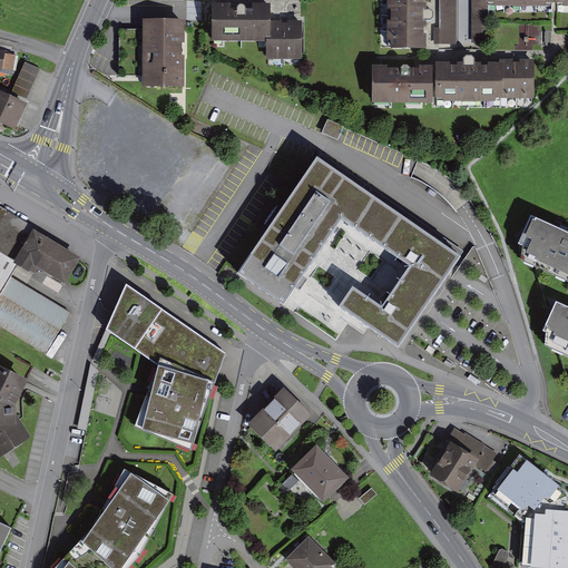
[(388,0),(388,42),(420,43),(420,0),(388,0)]
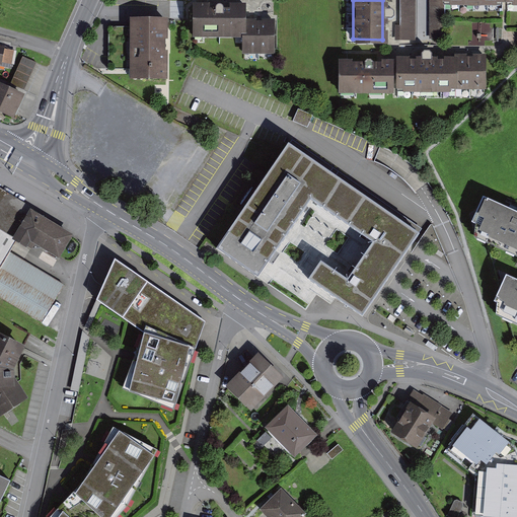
[(413,0),(397,0),(397,44),(413,44),(413,0)]
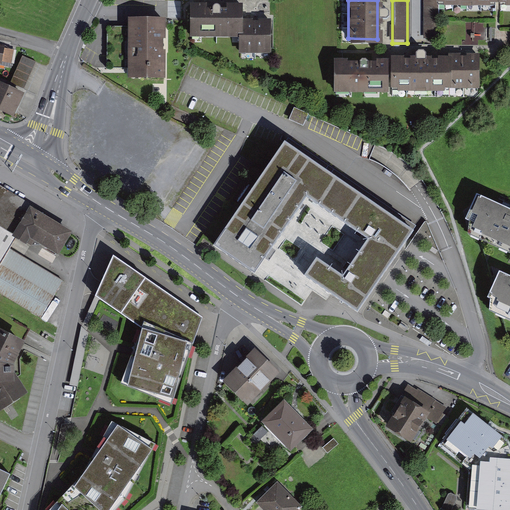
[(434,0),(422,0),(422,39),(435,39),(434,0)]
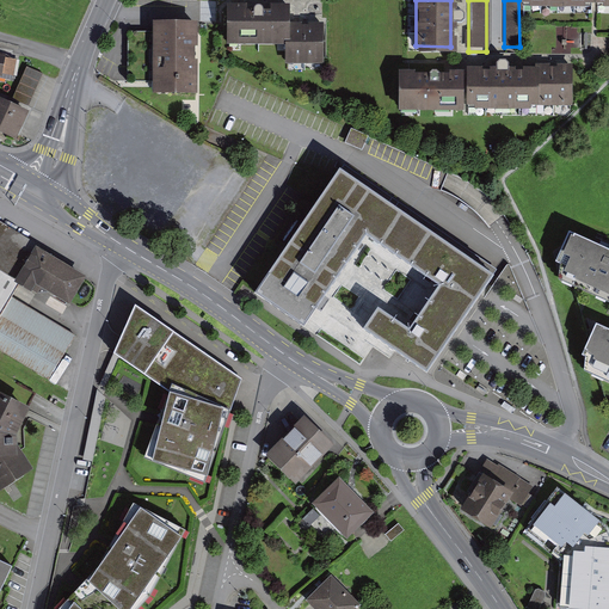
[(227,11),(228,44),(284,43),(284,26),(284,10),(227,11)]
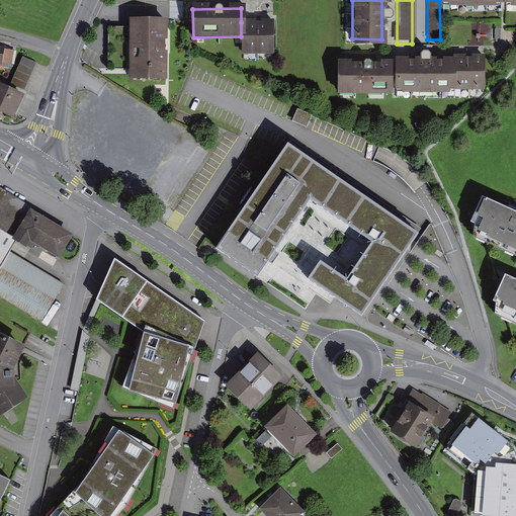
[(241,22),(241,36),(242,52),(274,51),(273,22),(241,22)]
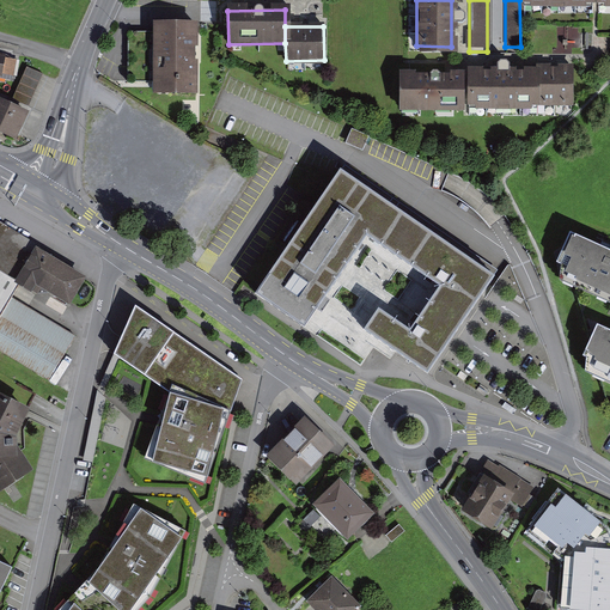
[(166,102),(208,102),(208,28),(165,28),(165,40),(129,38),(129,87),(166,87),(166,102)]
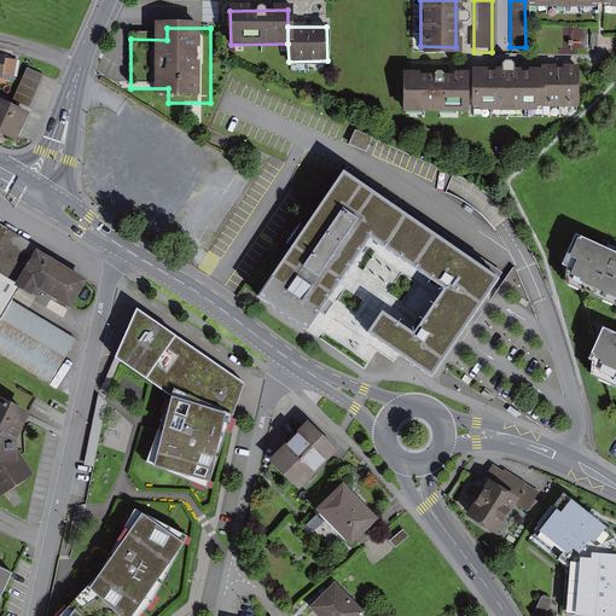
[(27,64),(12,100),(29,106),(44,71),(27,64)]
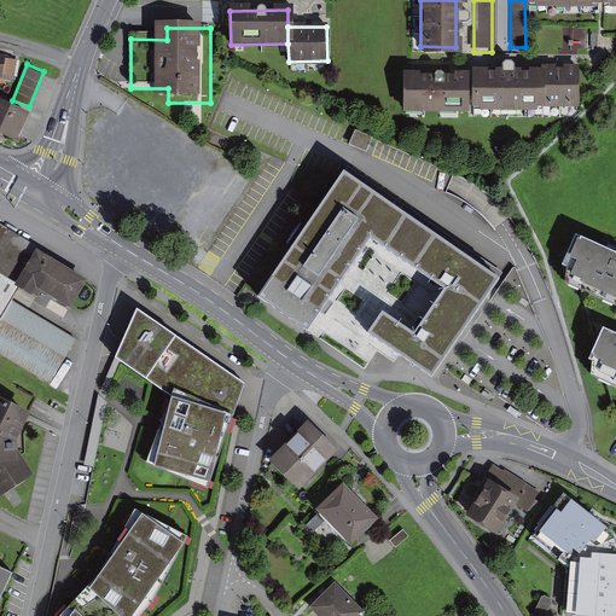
[(576,73),(542,74),(542,103),(576,103),(576,73)]
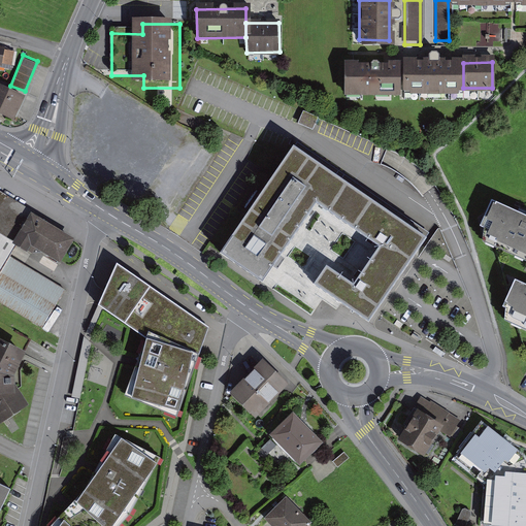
[(344,63),(343,91),(397,91),(397,64),(344,63)]
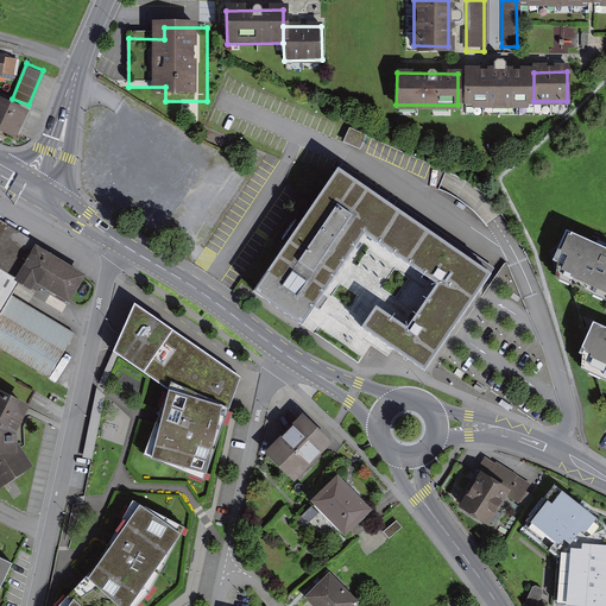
[(467,73),(468,106),(534,106),(534,101),(534,73),(467,73)]
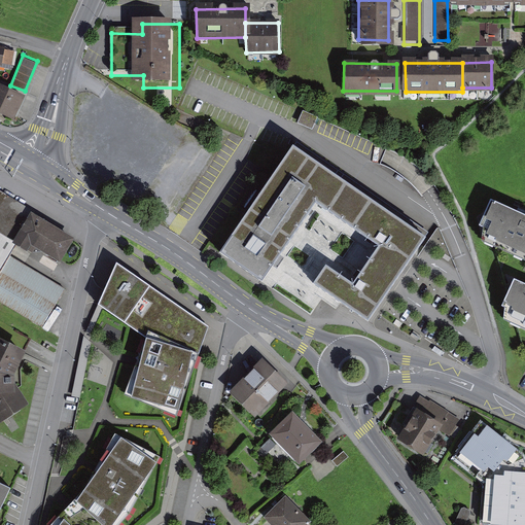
[(0,114),(11,120),(22,98),(0,88),(0,114)]
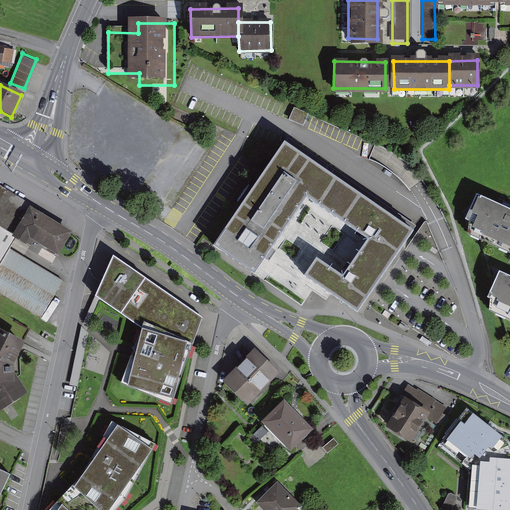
[(307,116),(292,109),(287,121),(302,127),(307,116)]
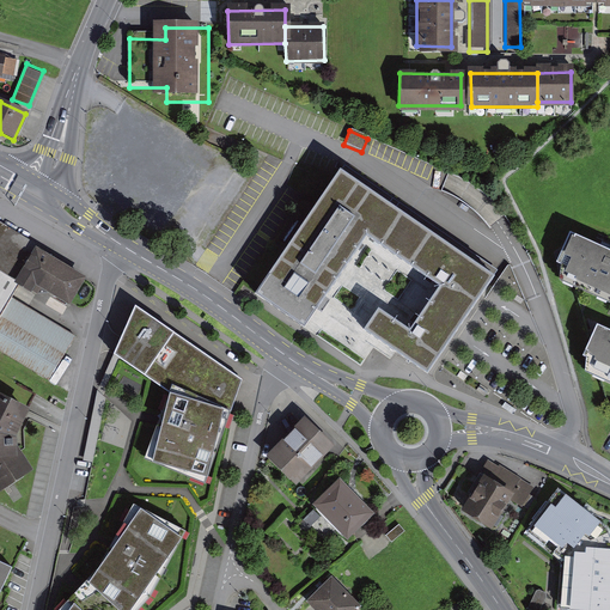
[(516,130),(493,132),(493,142),(500,141),(500,144),(516,144),(516,130)]
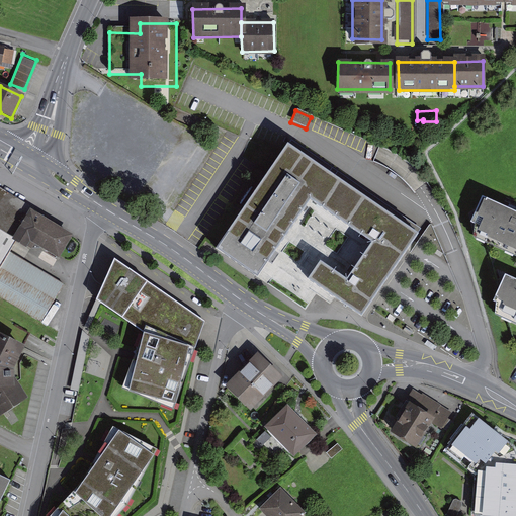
[(212,251),(255,279),(270,257),(311,197),(313,199),(372,239),(367,246),(345,278),(320,261),(309,278),(335,295),(360,313),(393,264),(416,230),(356,189),(331,171),(286,142),(276,157),(212,251)]
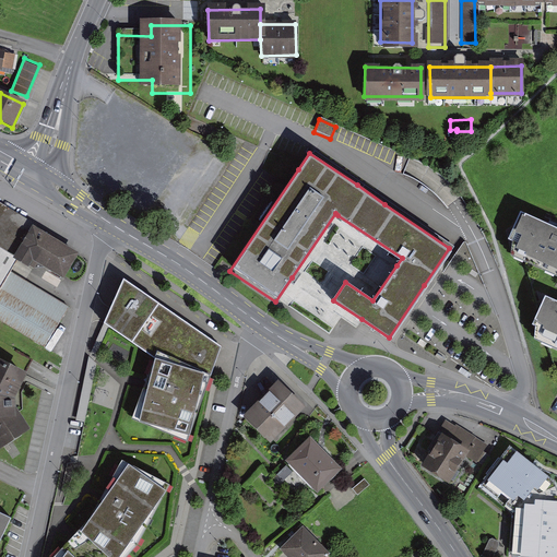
[(0,285),(9,270),(20,253),(36,225),(0,203),(0,285)]
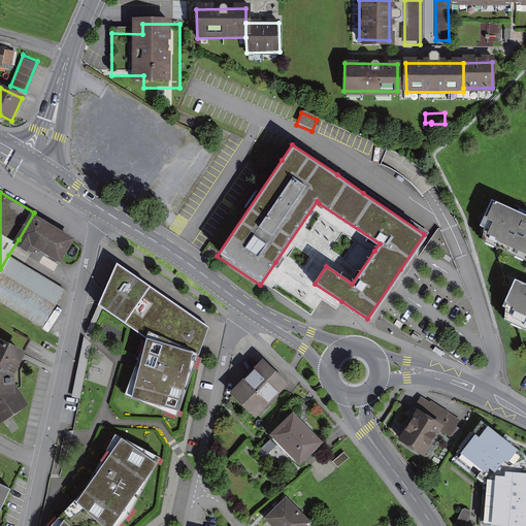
[(481,235),(525,256),(525,215),(524,214),(497,201),(481,235)]
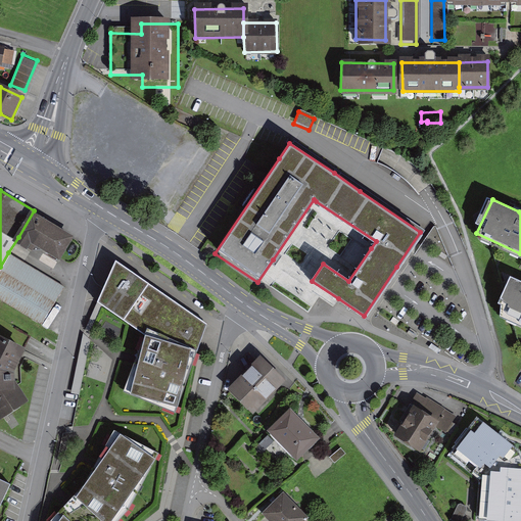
[(73,234),(34,210),(18,237),(57,261),(73,234)]
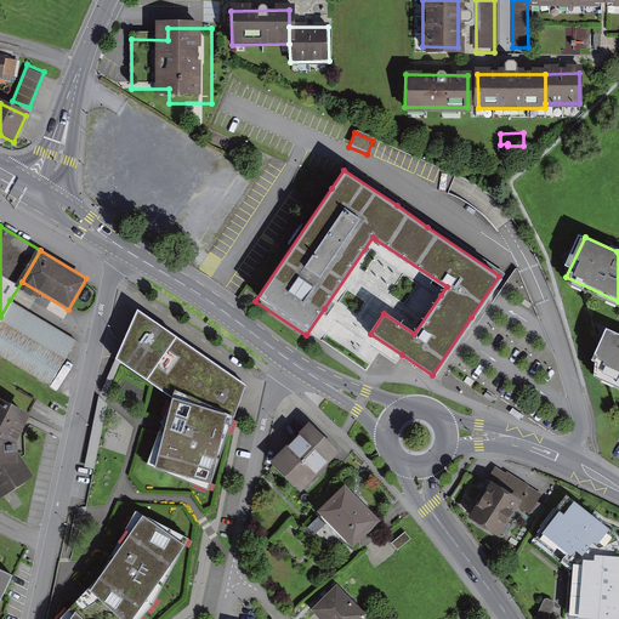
[(78,341),(10,300),(0,317),(0,353),(51,385),(78,341)]
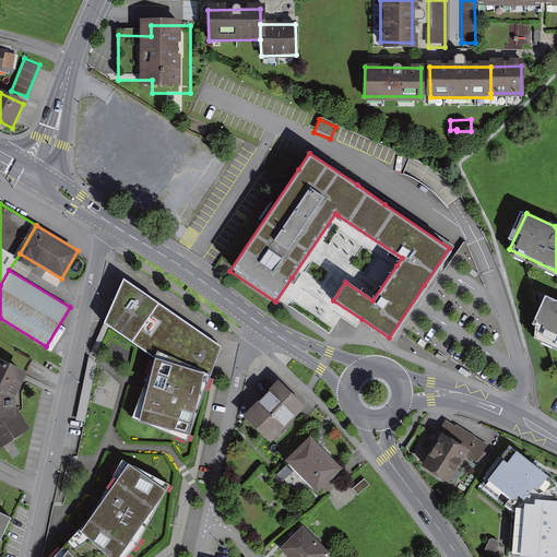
[(156,356),(208,379),(218,351),(122,285),(104,327),(153,362),(156,356)]
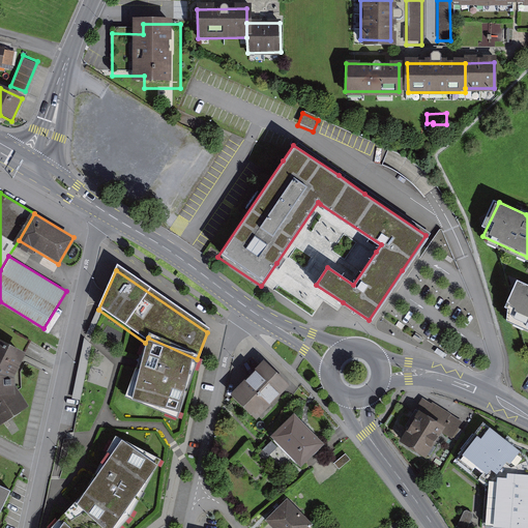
[(506,318),(527,327),(527,285),(522,283),(506,318)]
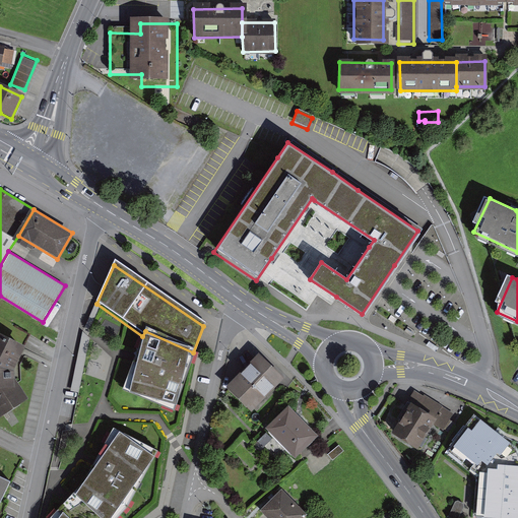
[(145,331),(142,336),(135,359),(124,391),(172,409),(193,352),(145,331)]
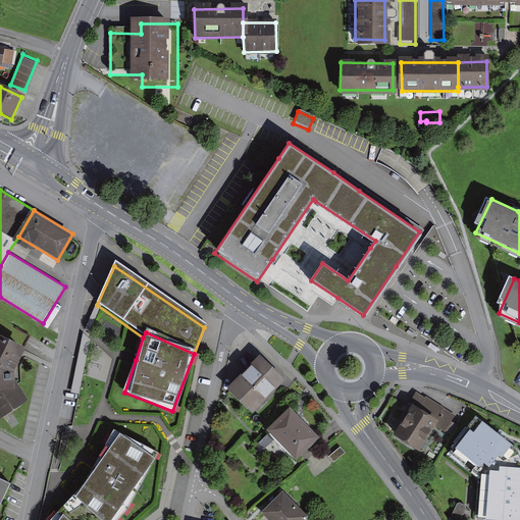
[(0,410),(3,414),(27,398),(13,381),(11,368),(22,348),(0,336),(0,410)]
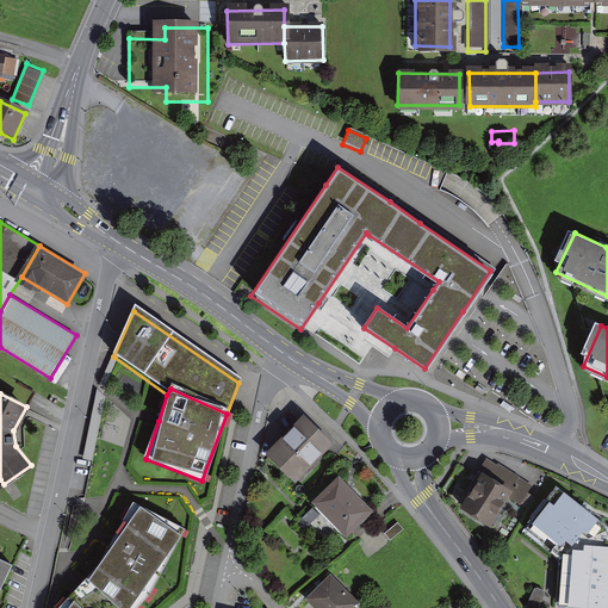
[(270,453),(291,476),(328,442),(306,419),(270,453)]
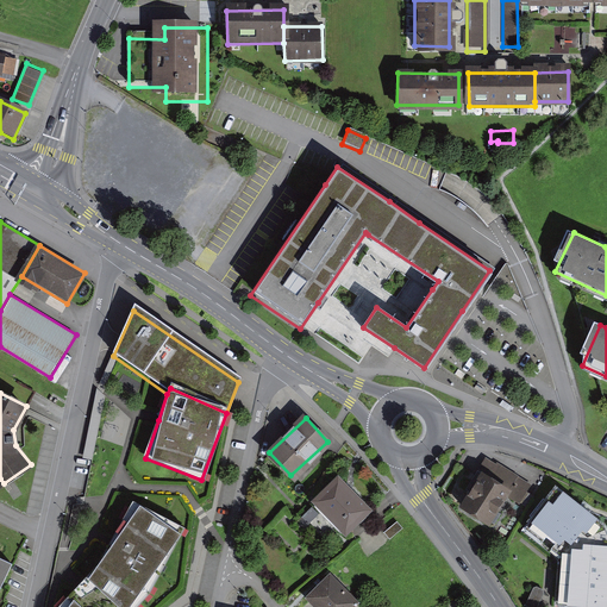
[(458,504),(495,524),(517,486),(479,465),(458,504)]
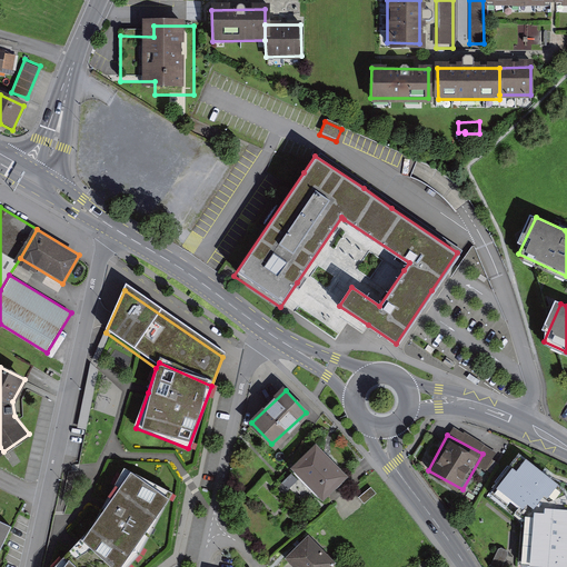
[(312,449),(296,468),(324,493),(341,474),(312,449)]
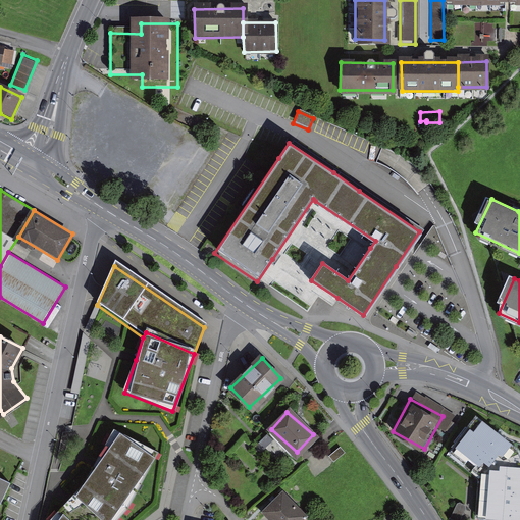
[(479,472),(477,518),(491,519),(519,519),(519,451),(518,447),(477,417),(452,448),(479,472)]
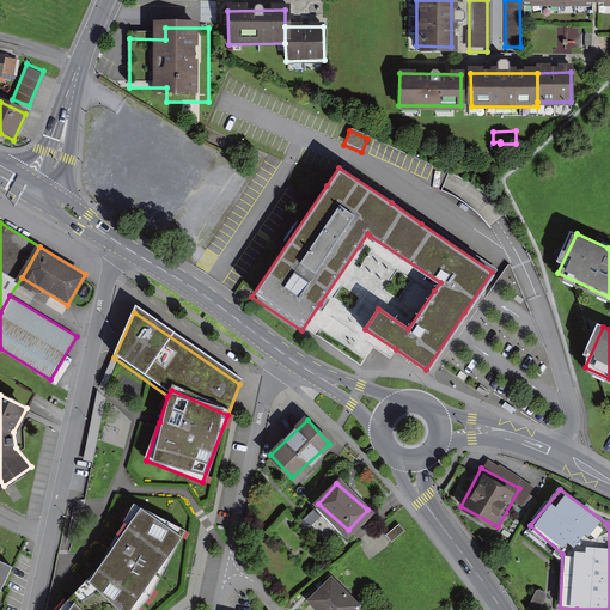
[(98,569),(147,602),(178,542),(132,508),(109,548),(98,569)]
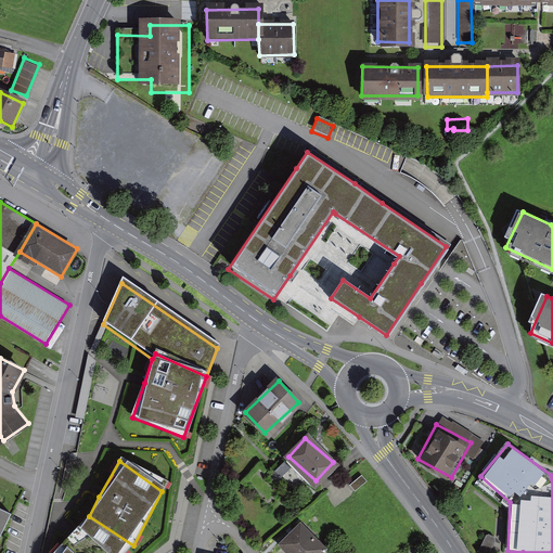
[(0,529),(9,512),(0,508),(0,529)]
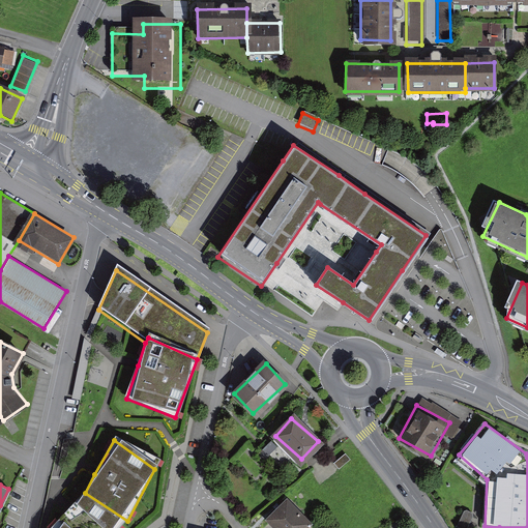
[(120,527),(127,521),(85,493),(67,512),(53,527),(120,527)]
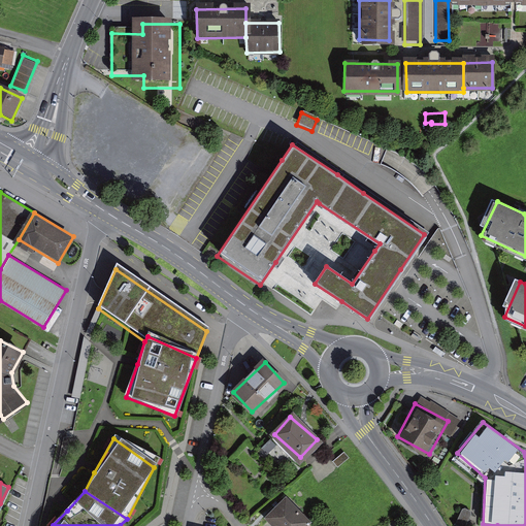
[(268,516),(278,525),(302,525),(308,520),(286,498),(268,516)]
